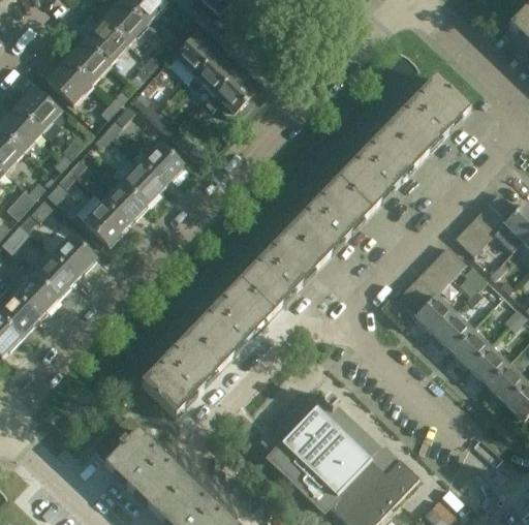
[(122,0),(120,2),(147,27),(165,6),(158,0),(122,0)]
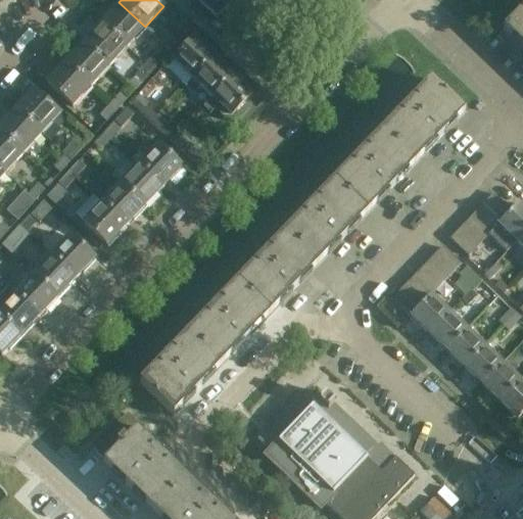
[(189,0),(187,2),(209,22),(210,22),(216,17),(196,0),(189,0)]
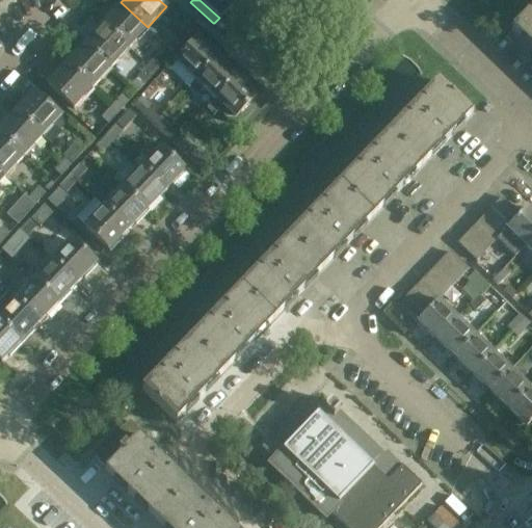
[(200,0),(219,18),(235,0),(200,0)]
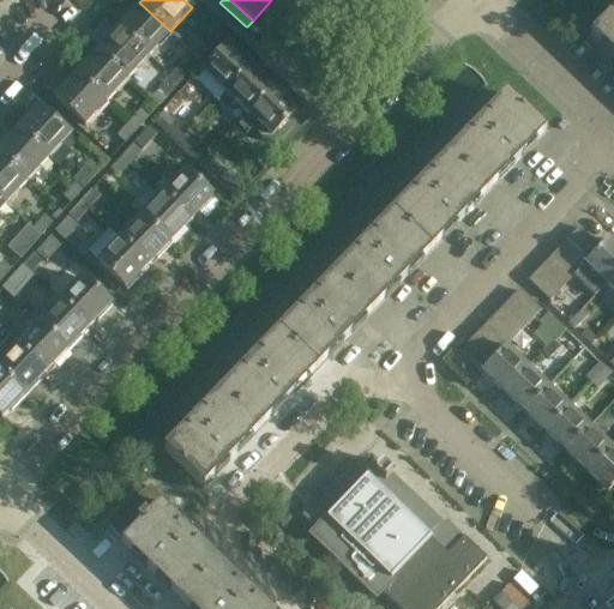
[(170,31),(139,2),(118,25),(149,54),(170,31)]
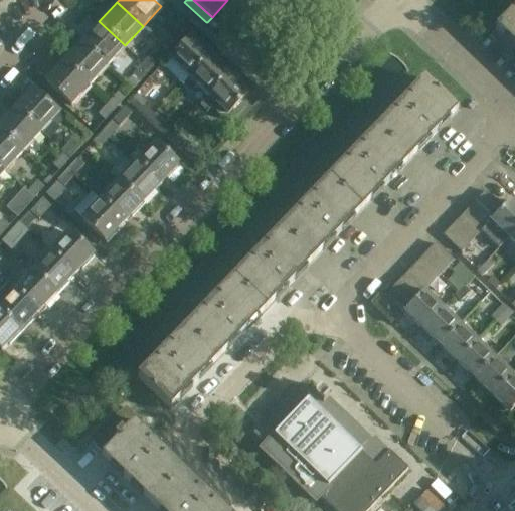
[(514,46),(514,4),(494,27),(514,46)]
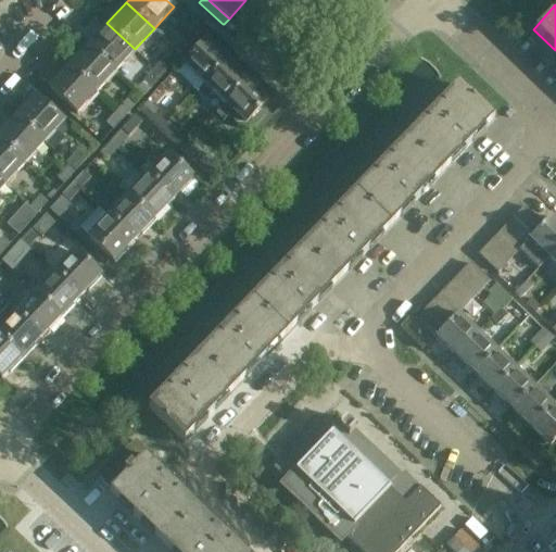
[(135,49),(106,23),(87,44),(116,70),(135,49)]
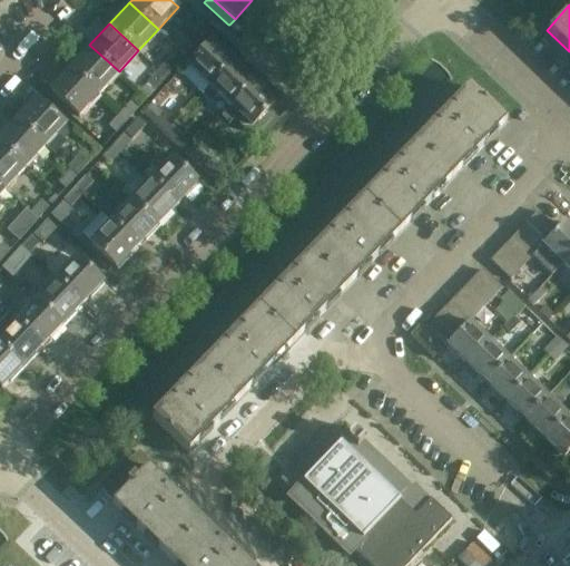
[(187,65),(180,71),(202,93),(208,85),(233,59),(210,38),(187,64),(187,65)]
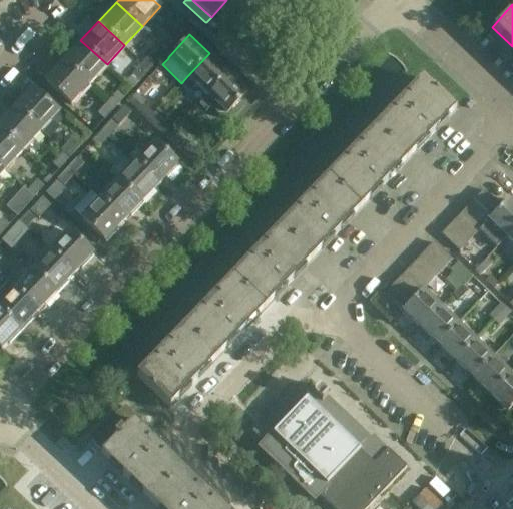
[(107,64),(80,40),(63,59),(89,83),(107,64)]
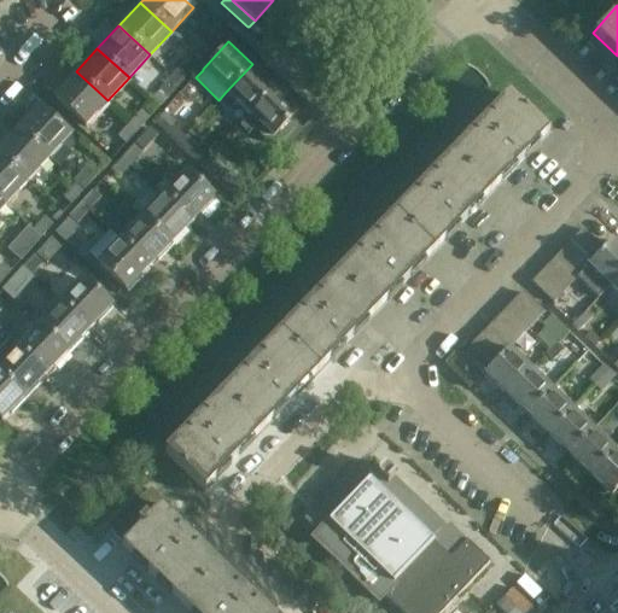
[(172,74),(180,81),(192,68),(184,60),(172,74)]
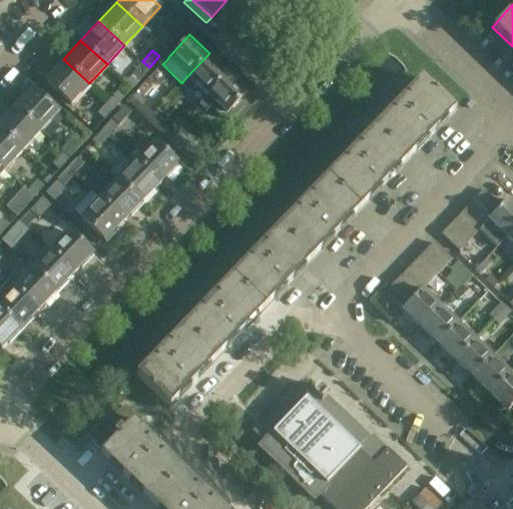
[(205,93),(227,71),(209,53),(187,76),(181,83),(190,91),(196,84),(205,93)]
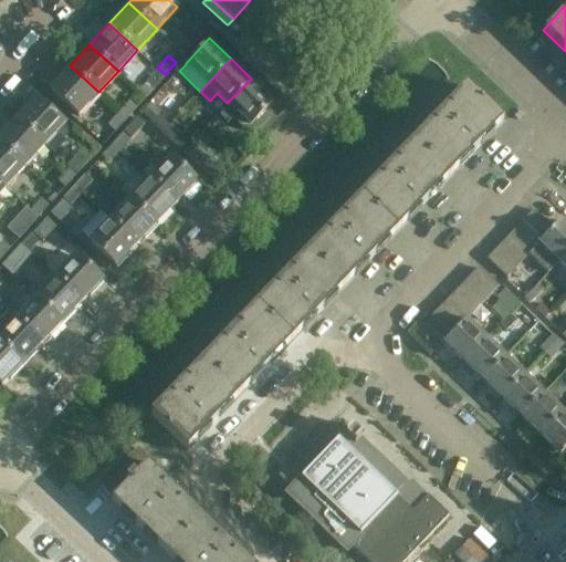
[(98,92),(70,65),(50,87),(79,114),(98,92)]
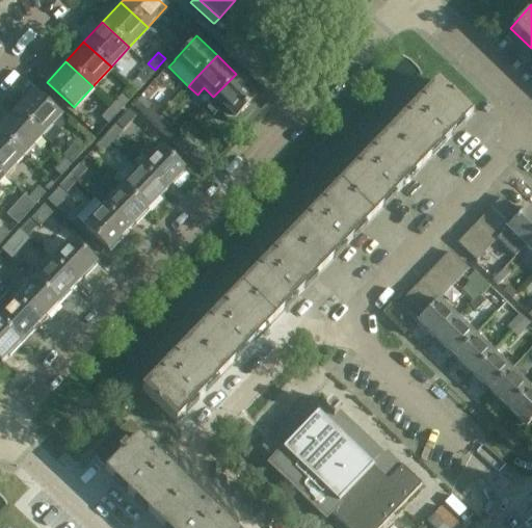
[(148,63),(137,75),(144,81),(155,70),(148,63)]
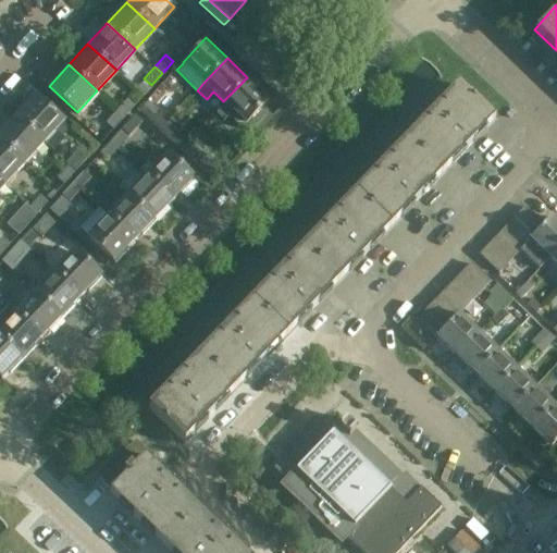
[(247,77),(223,101),(245,122),(269,98),(247,77)]
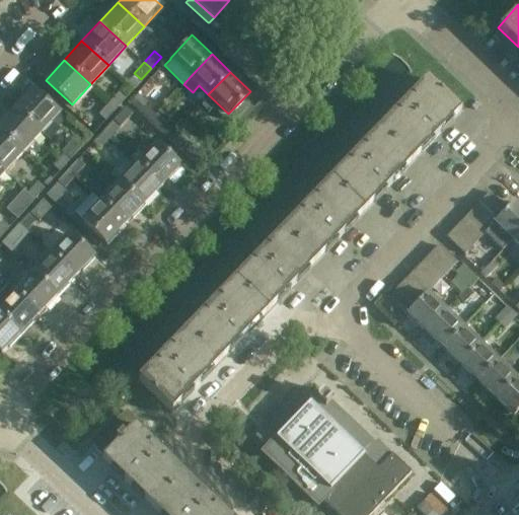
[(378,127),(413,159),(460,109),(427,77),(378,127)]
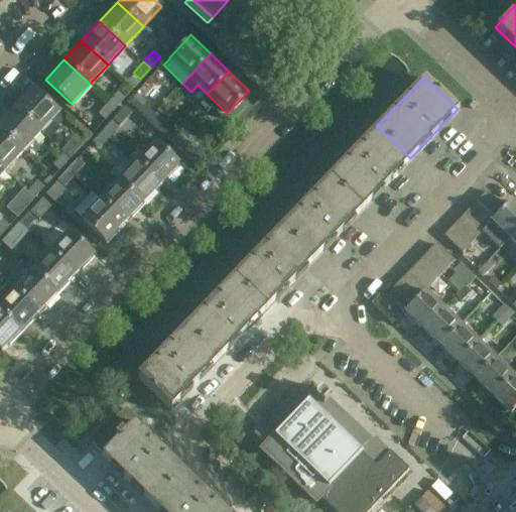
[(14,107),(41,131),(59,111),(33,87),(14,107)]
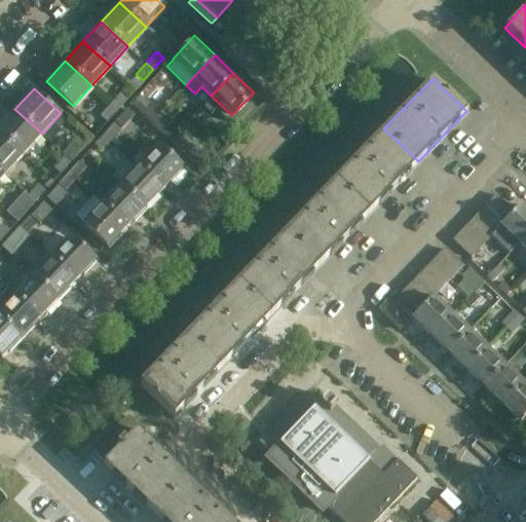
[(110,103),(117,109),(127,98),(120,90),(110,103)]
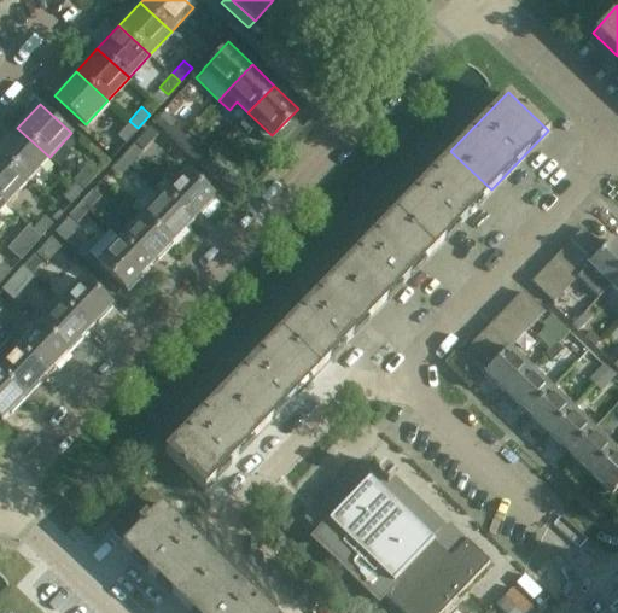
[(153,121),(178,142),(185,134),(173,122),(162,111),(153,121)]
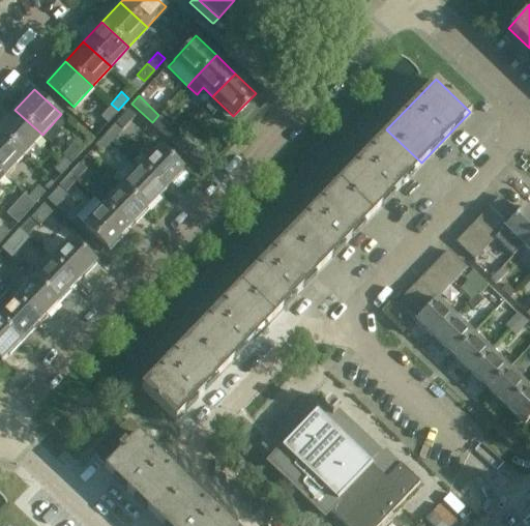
[(118,110),(111,104),(100,115),(108,121),(118,110)]
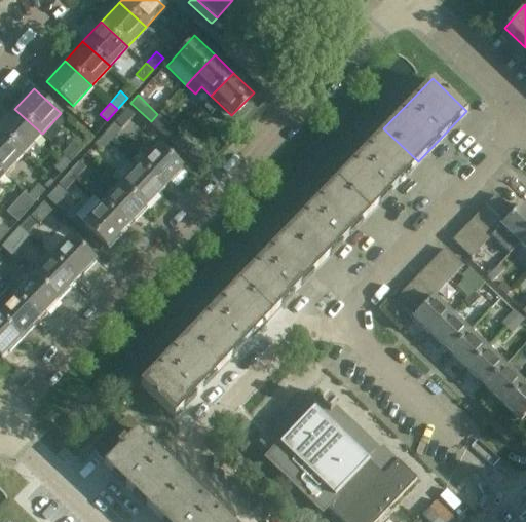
[(42,134),(14,109),(0,124),(0,131),(24,153),(42,134)]
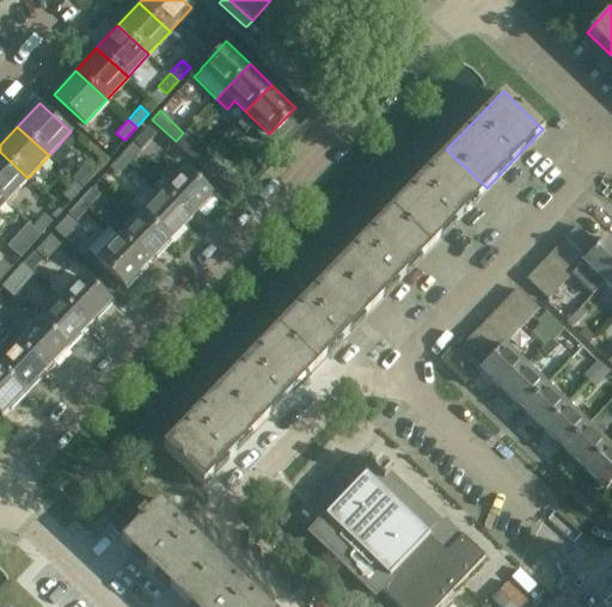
[(183,133),(176,141),(199,164),(210,151),(201,141),(197,146),(184,134),(183,133)]
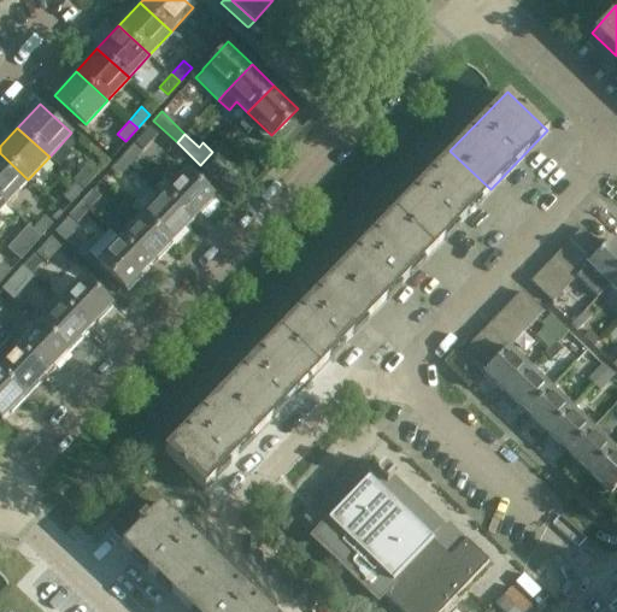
[(123,153),(131,162),(144,148),(134,140),(123,153)]
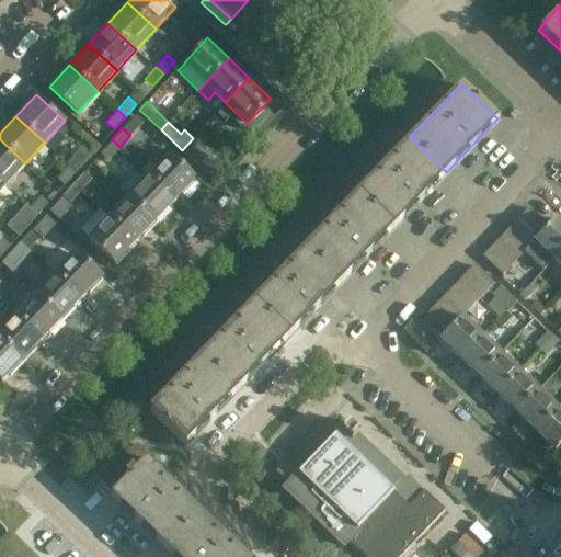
[(446,172),(409,137),(357,192),(393,227),(446,172)]
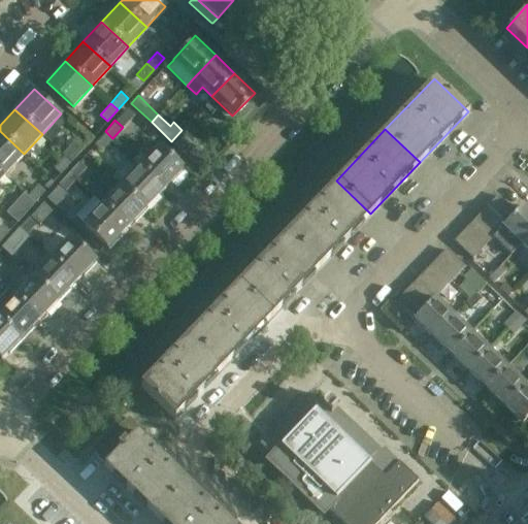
[(171,141),(183,152),(193,140),(182,130),(171,141)]
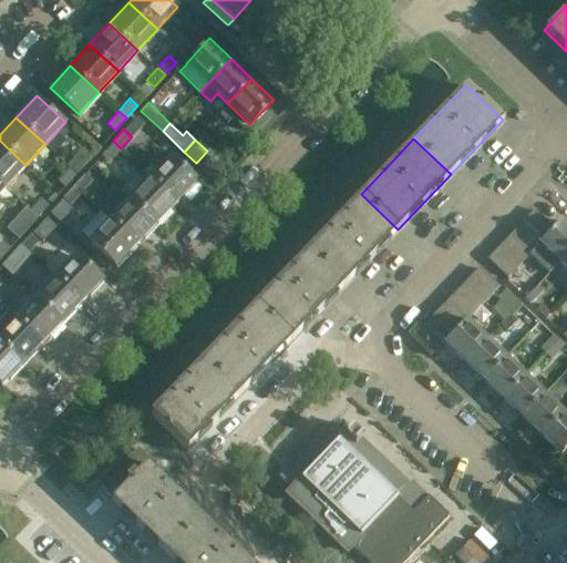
[(26,165),(0,141),(0,181),(6,186),(26,165)]
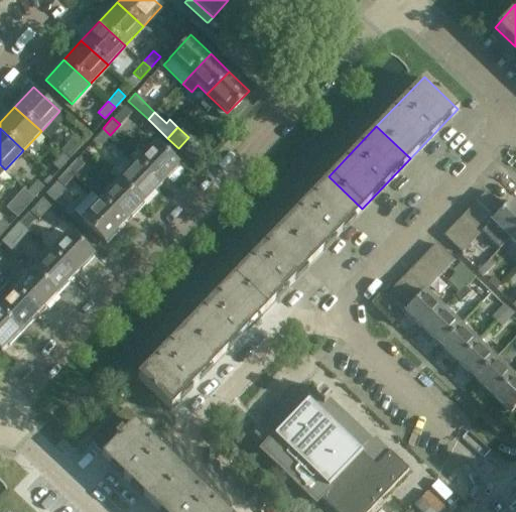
[(92,140),(99,146),(110,135),(103,128),(92,140)]
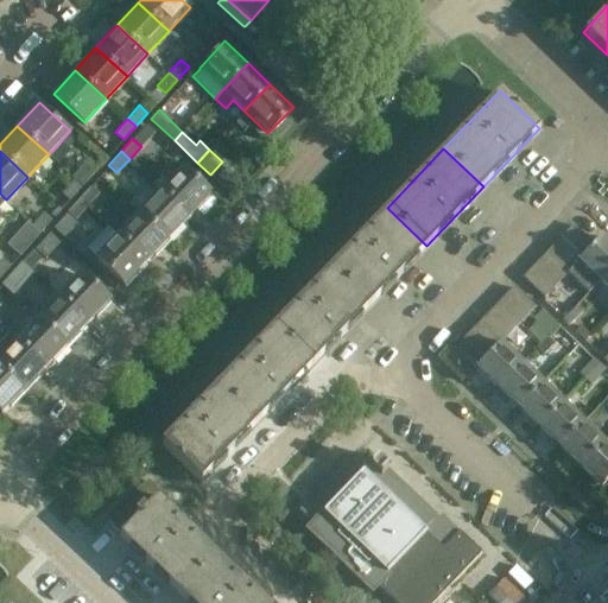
[(74,177),(82,185),(94,172),(84,165),(74,177)]
